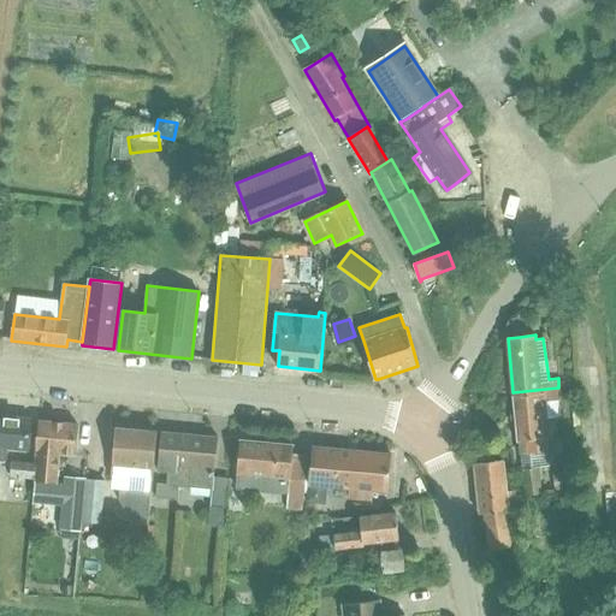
[(339,373),(338,388),(360,390),(361,375),(339,373)]
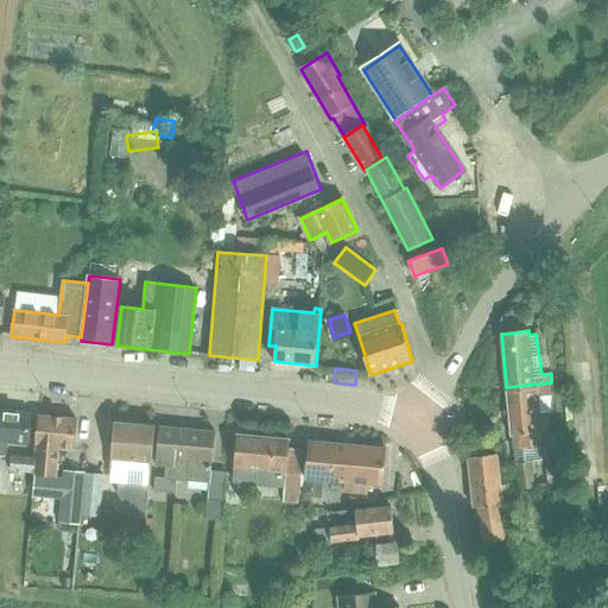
[(533,385),(506,387),(506,391),(511,436),(512,448),(513,463),(540,461),(539,445),(543,445),(543,444),(539,412),(551,411),(552,393),(551,382),(533,385)]
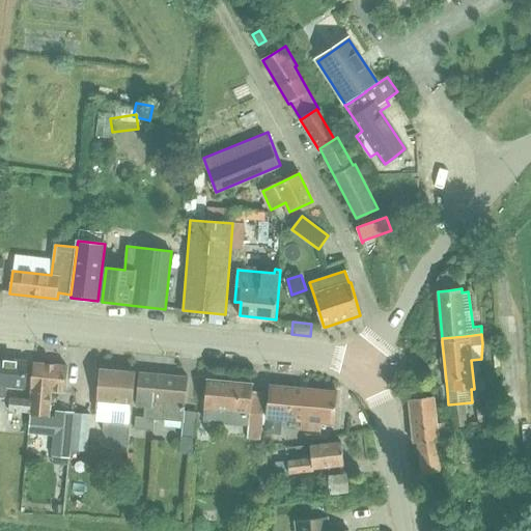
[(491,336),(486,336),(486,347),(493,346),(500,346),(499,335),(491,336)]
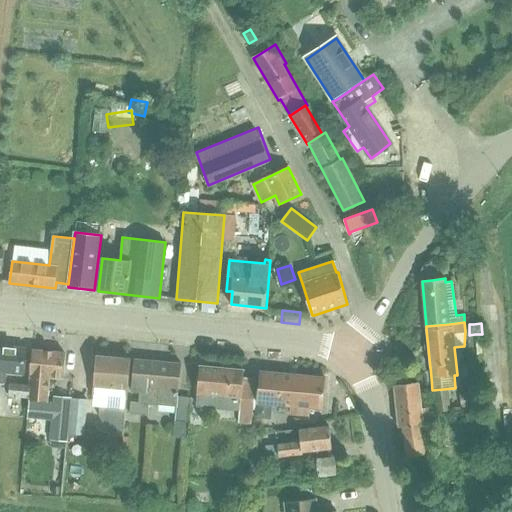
[(0,346),(0,384),(6,385),(7,372),(24,374),(27,349),(0,346)]
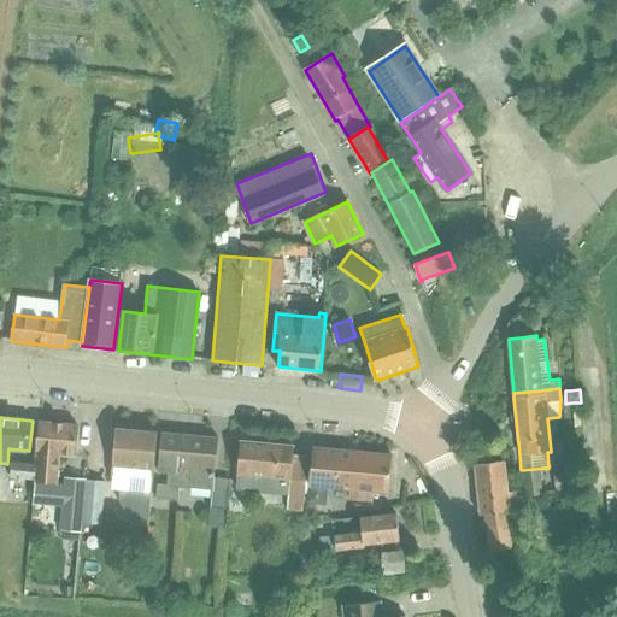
[(36,481),(35,503),(56,505),(58,486),(58,482),(60,454),(76,456),(78,425),(42,422),(37,463),(37,464),(36,480),(36,481)]
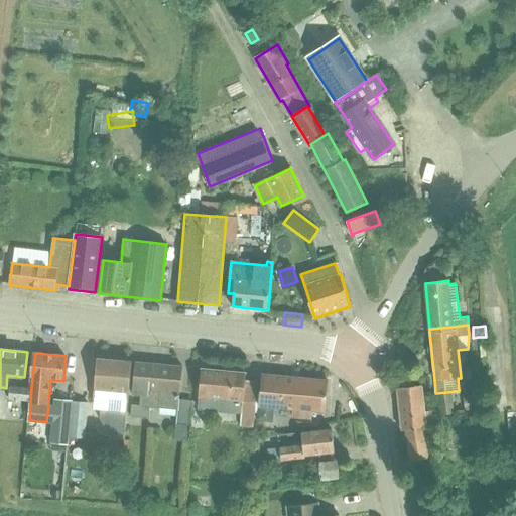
[(104,409),(128,412),(133,363),(99,359),(95,399),(105,400),(104,409)]
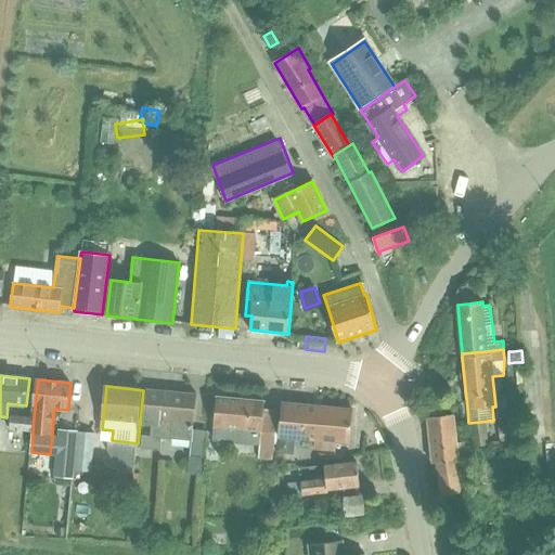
[(197,396),(146,390),(143,425),(152,426),(151,437),(142,436),(141,449),(160,451),(162,438),(191,441),(190,457),(189,474),(201,475),(205,431),(193,430),(194,423),(197,396)]
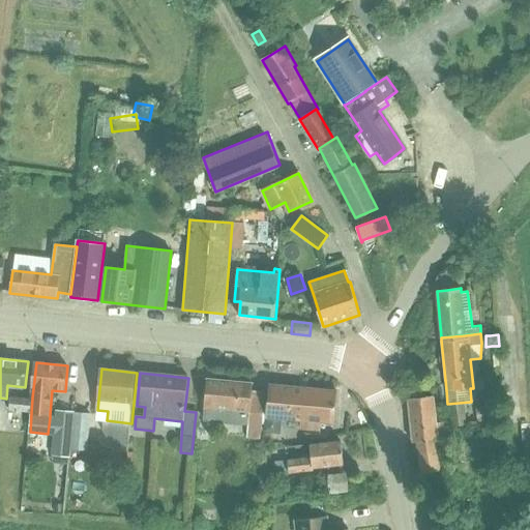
[(254,384),(208,380),(204,421),(214,421),(248,425),(247,437),(261,438),(265,398),(252,396),(254,384)]
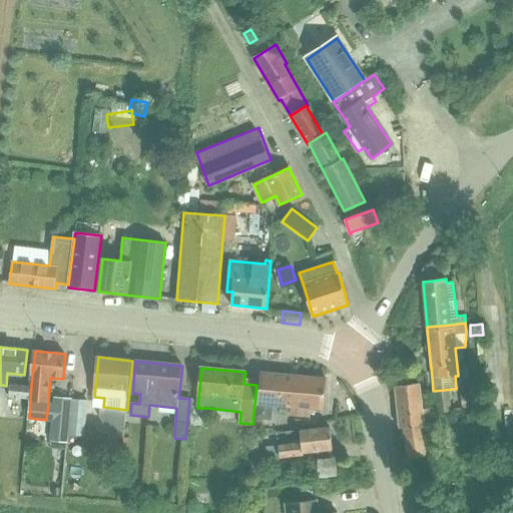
[(323,410),(327,378),(261,372),(258,404),(293,407),(292,414),(310,416),(311,409),(323,410)]
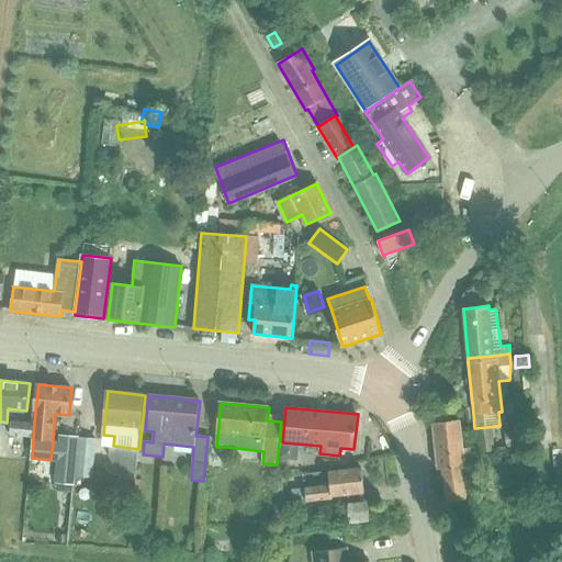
[(33,437),(34,422),(11,419),(9,435),(33,437)]
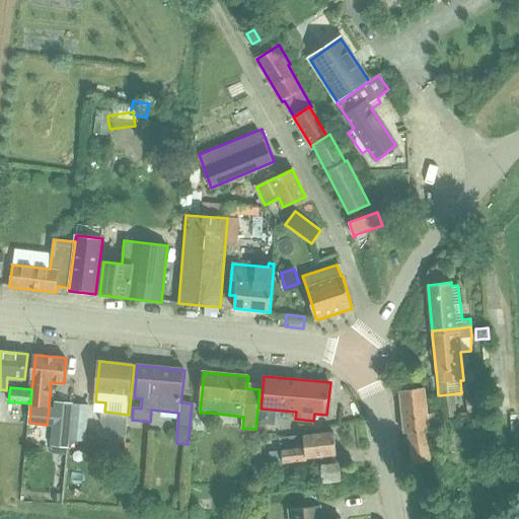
[(431,414),(427,387),(401,391),(408,434),(410,433),(415,464),(437,462),(432,431),(441,430),(438,413),(431,414)]
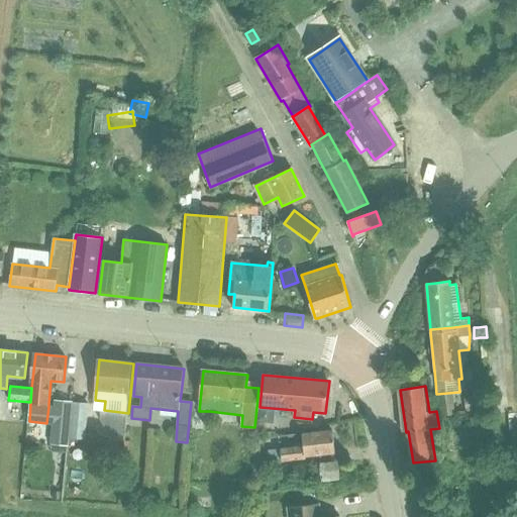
[(441,417),(455,415),(452,393),(437,395),(441,417)]
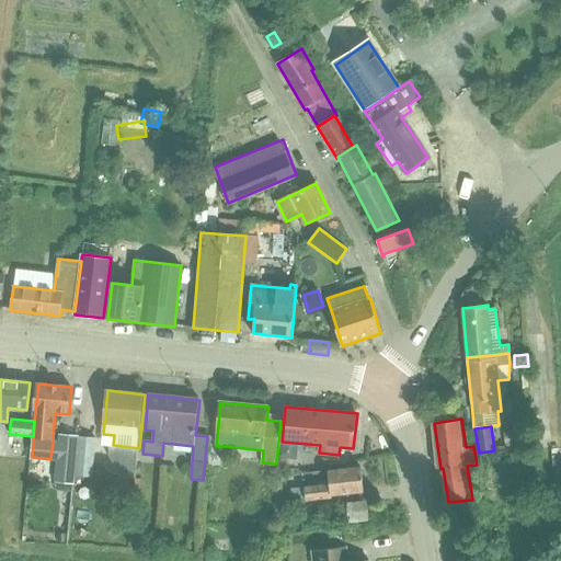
[(527,431),(503,434),(505,447),(528,444),(527,431)]
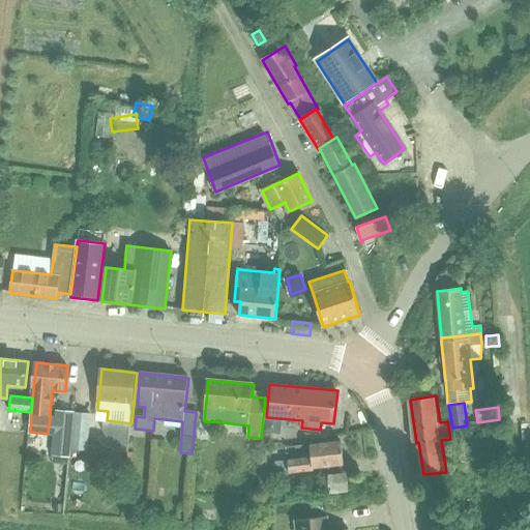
[(54,435),(52,455),(69,457),(74,412),(67,412),(56,410),(56,417),(54,435)]
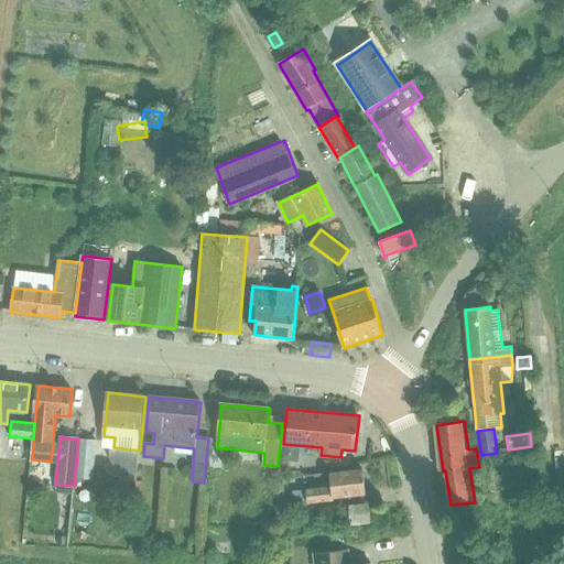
[(96,440),(79,437),(75,478),(93,480),(96,440)]
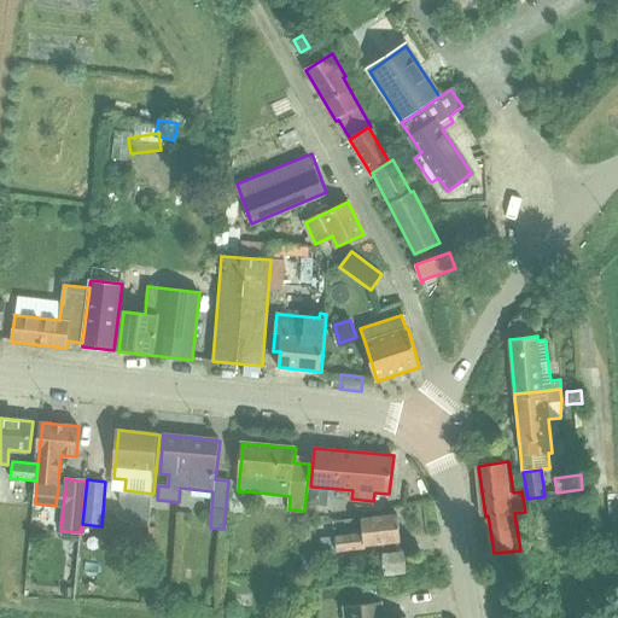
[(362,519),(334,522),(337,537),(338,551),(367,548),(366,546),(402,541),(398,514),(362,519)]
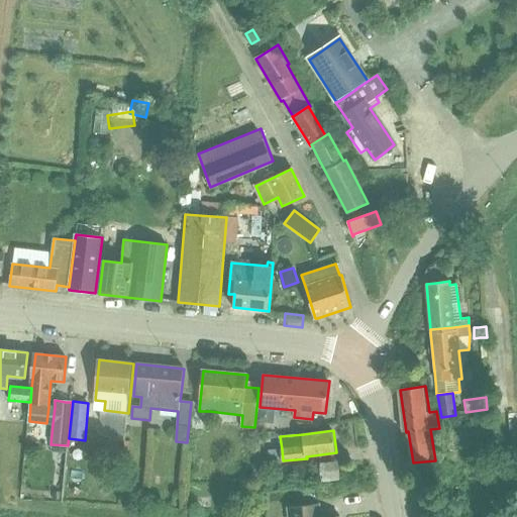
[(280,448),(268,450),(270,462),(281,461),(280,448)]
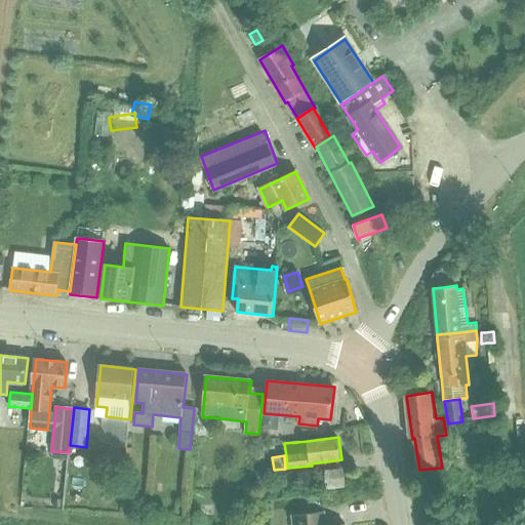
[(327,474),(329,489),(345,487),(342,472),(327,474)]
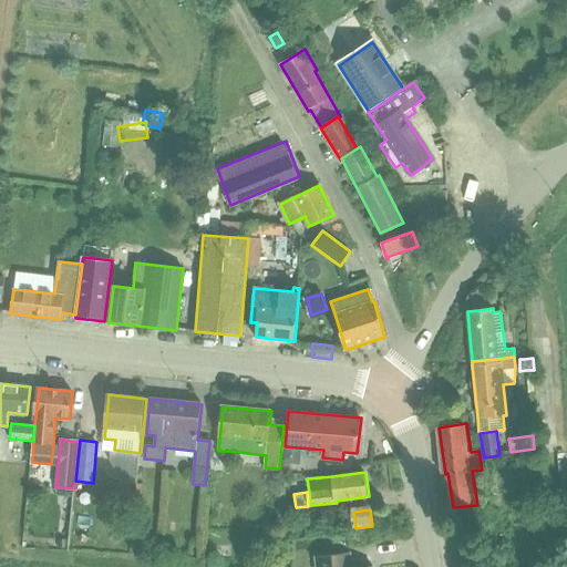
[(353,566),(352,555),(317,559),(318,566),(353,566)]
